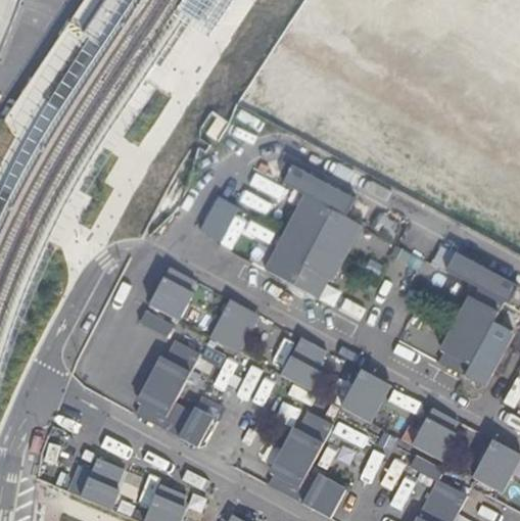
[(103,0),(81,33),(102,47),(134,0),(103,0)]
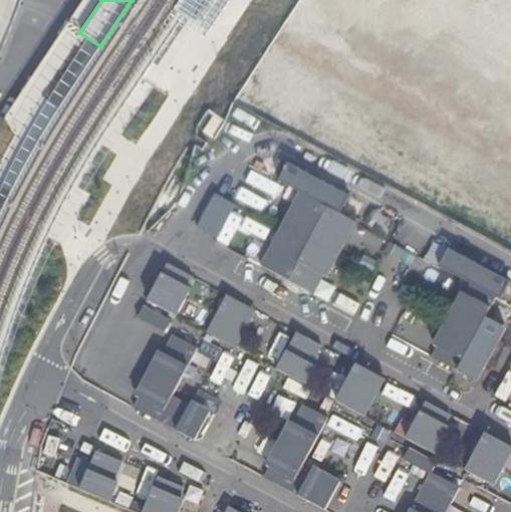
[(179,0),(173,9),(185,17),(211,34),(234,0),(179,0)]
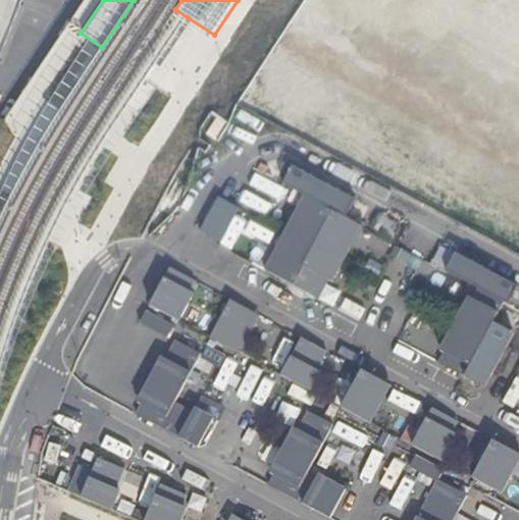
[(382,0),(373,15),(518,106),(518,0),(382,0)]
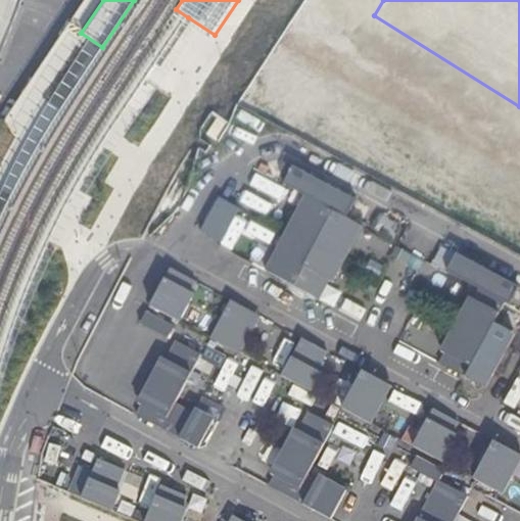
[(387,140),(396,111),(381,106),(372,135),(387,140)]
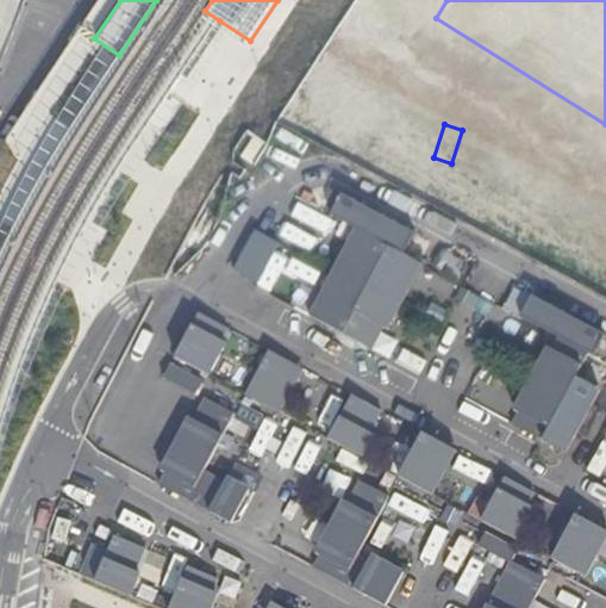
[(238,156),(251,163),(263,142),(250,135),(238,156)]
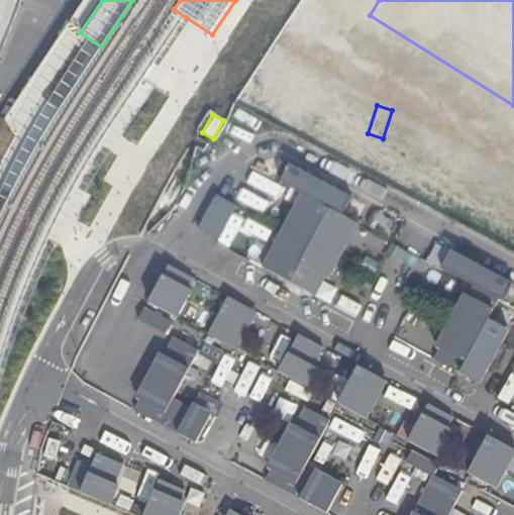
[(313,163),(334,173),(340,161),(319,150),(313,163)]
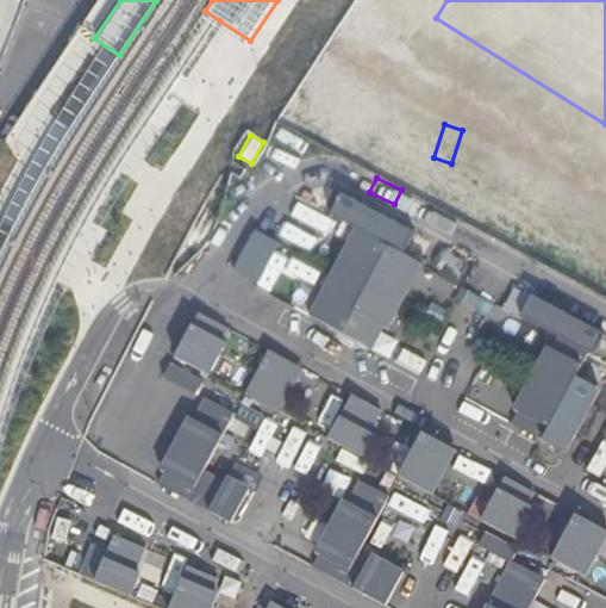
[(250,230),(233,272),(261,283),(277,241),(250,230)]
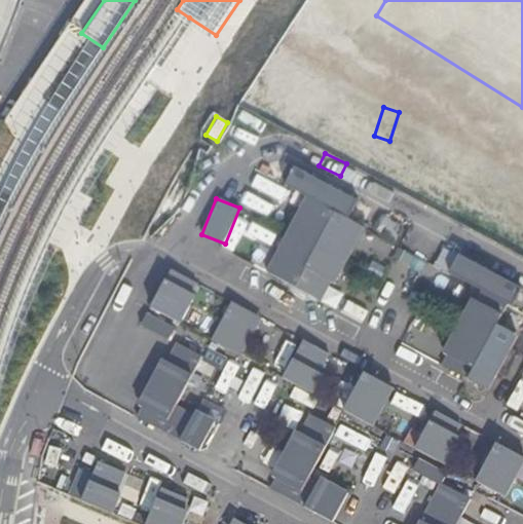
[(277,256),(267,275),(316,301),(327,282),(331,284),(349,248),(345,246),(356,226),(306,200),(296,220),(292,218),(273,254),(277,256)]
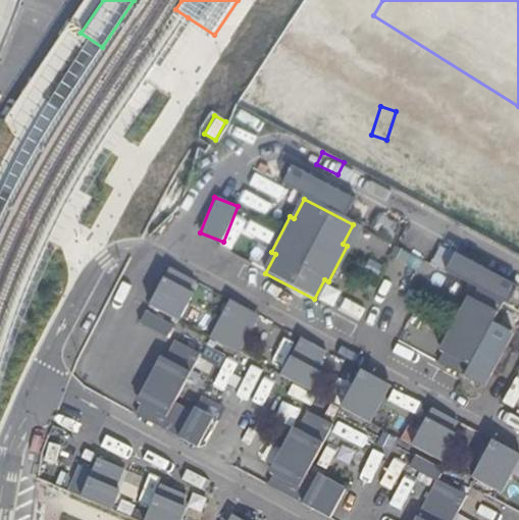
[(442,243),(432,262),(510,299),(518,278),(442,243)]
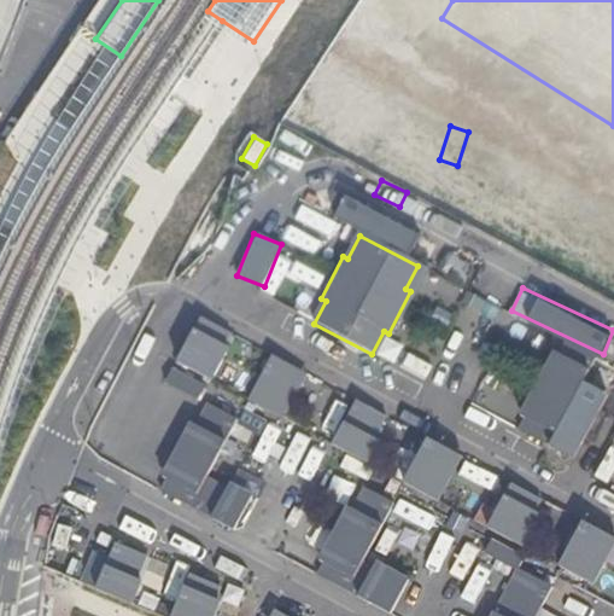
[(197,319),(174,364),(208,381),(218,359),(214,356),(226,333),(197,319)]
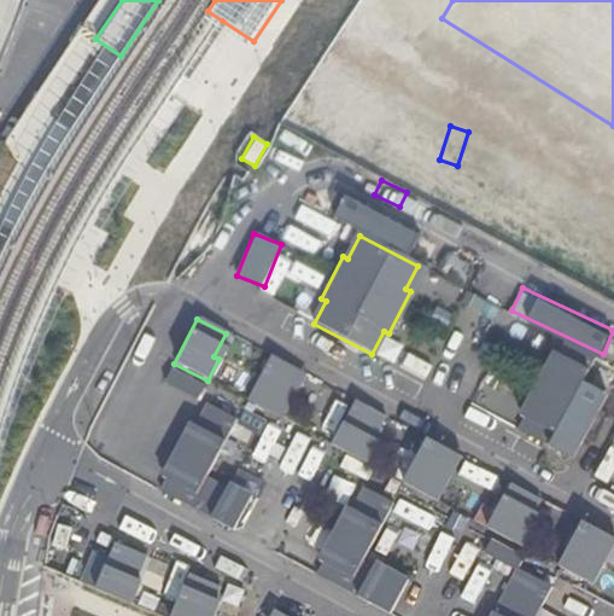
[(549,365),(544,362),(524,404),(528,406),(516,428),(548,445),(592,359),(561,342),(549,365)]
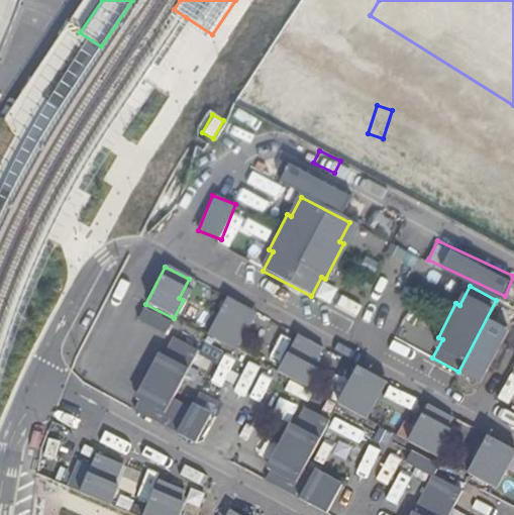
[(225,298),(205,335),(233,349),(247,323),(243,321),(249,310),(225,298)]
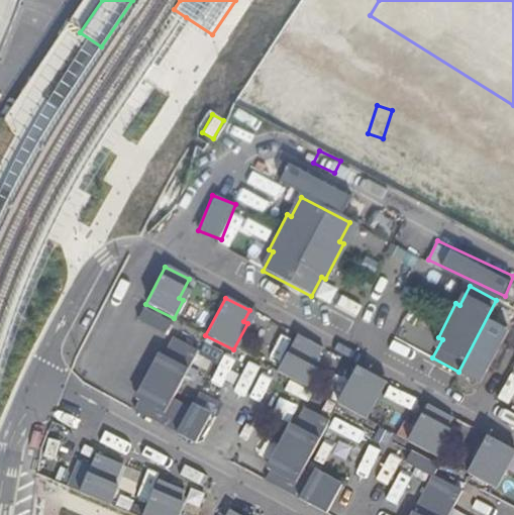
[(168,324),(140,310),(134,321),(162,335),(168,324)]
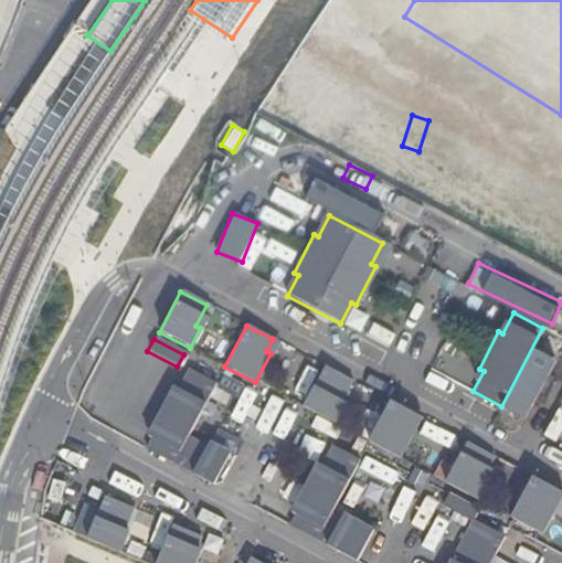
[(324,365),(301,406),(333,423),(343,403),(339,400),(350,380),(324,365)]
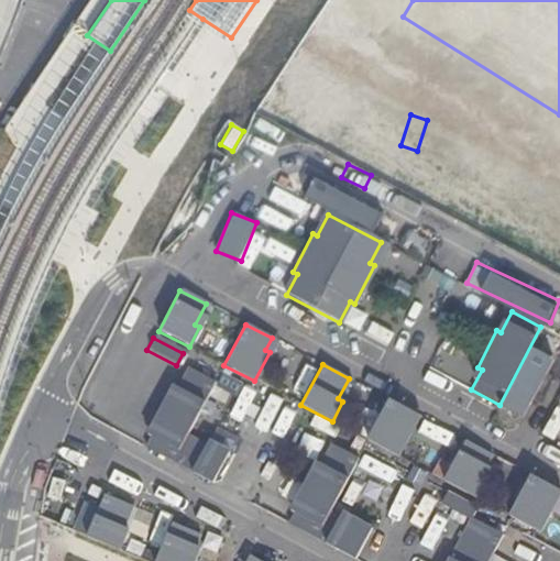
[(155,428),(145,448),(211,483),(228,451),(207,440),(205,444),(186,435),(215,381),(187,366),(176,387),(173,385),(152,426),(155,428)]
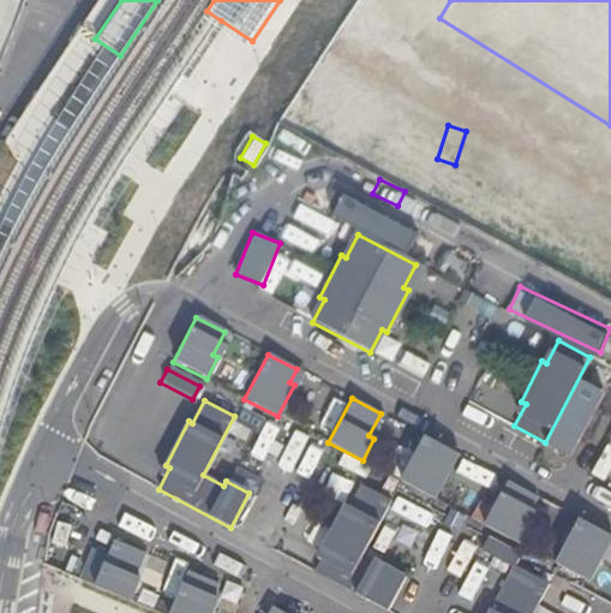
[(256,429),(253,445),(292,453),(295,438),(256,429)]
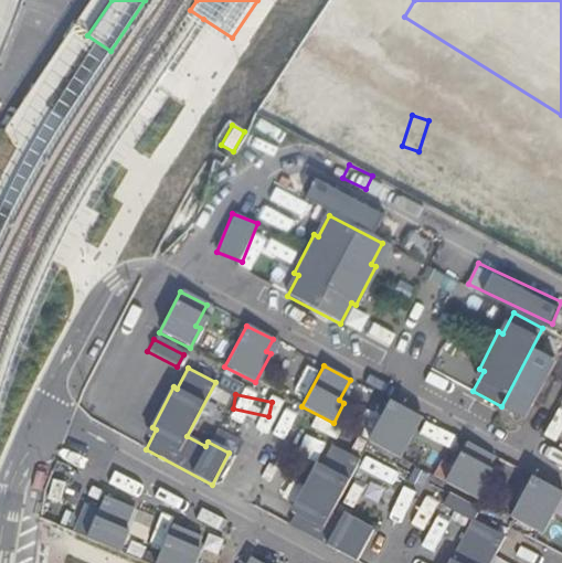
[(389,400),(368,441),(400,457),(410,437),(405,435),(416,414),(389,400)]
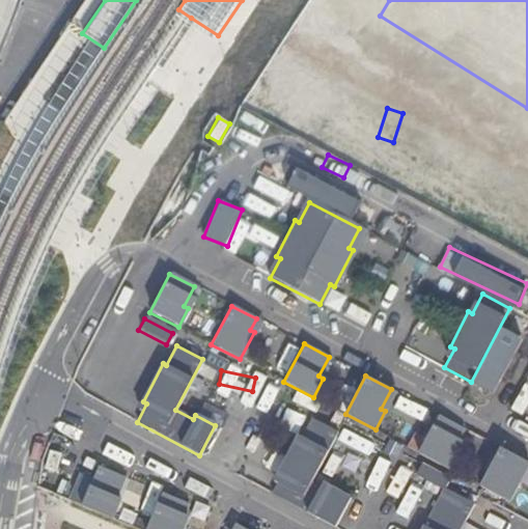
[(439,414),(418,452),(448,468),(459,449),(454,447),(464,427),(439,414)]
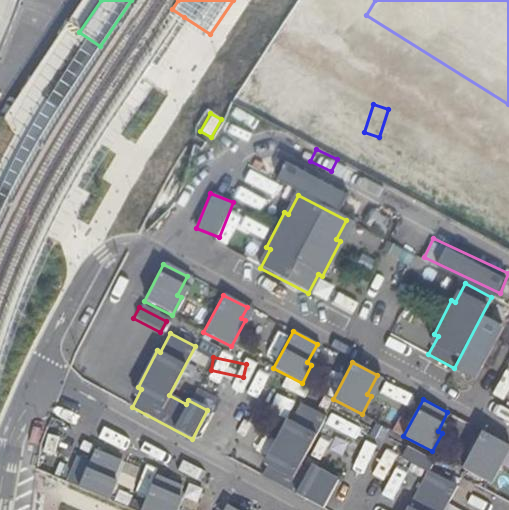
[(270,457),(261,475),(321,507),(336,479),(309,464),(306,468),(298,464),(324,415),(299,402),(289,421),(286,419),(267,455),(270,457)]
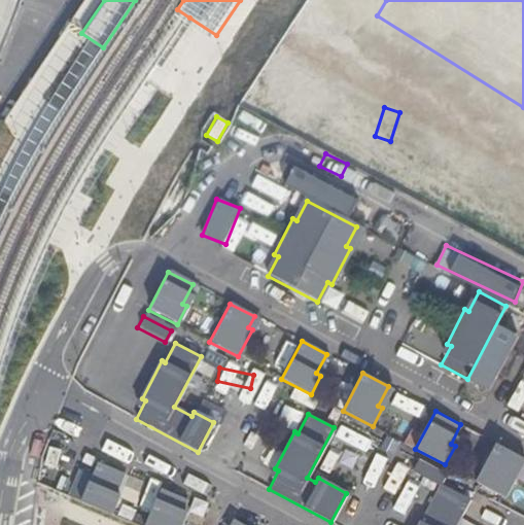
[(496,443),(477,481),(507,496),(516,478),(512,476),(522,456),(496,443)]
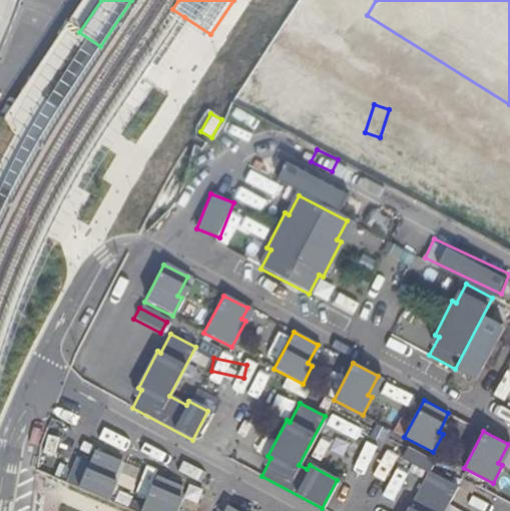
[(435,461),(408,446),(402,457),(429,472),(435,461)]
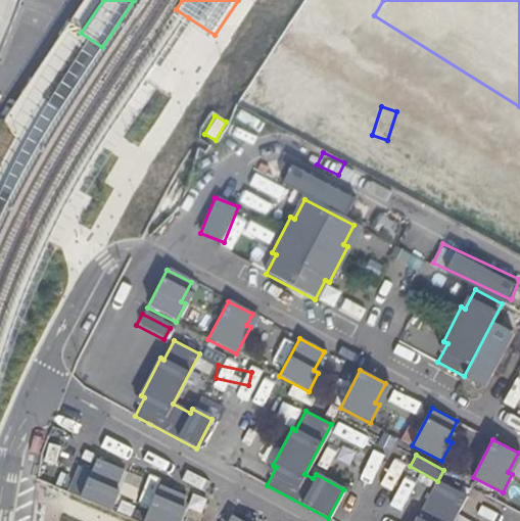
[(390,487),(404,462),(394,457),(380,482),(390,487)]
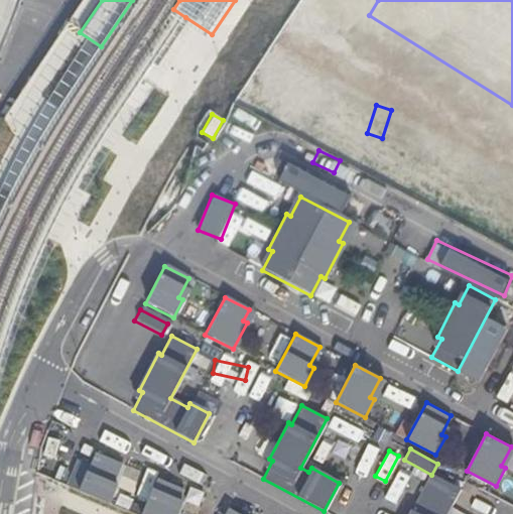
[(94,454),(78,492),(107,505),(115,486),(111,485),(119,465),(94,454)]
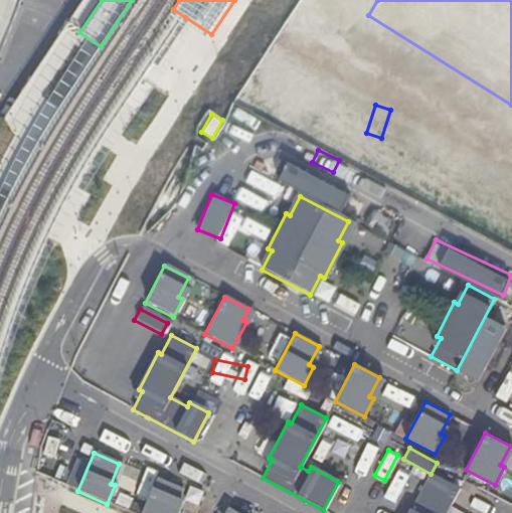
[(177,462),(173,474),(200,482),(203,470),(177,462)]
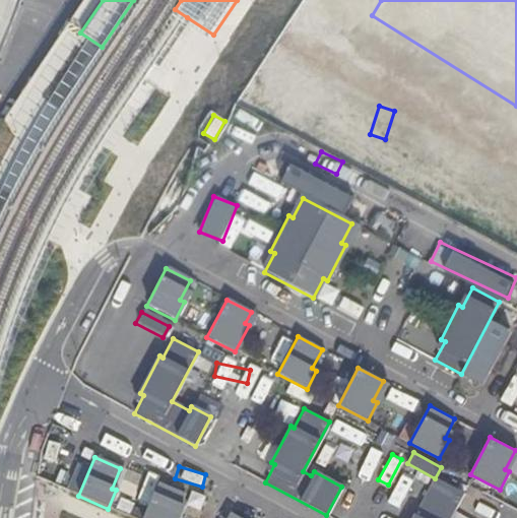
[(146,502),(157,473),(146,469),(135,497),(146,502)]
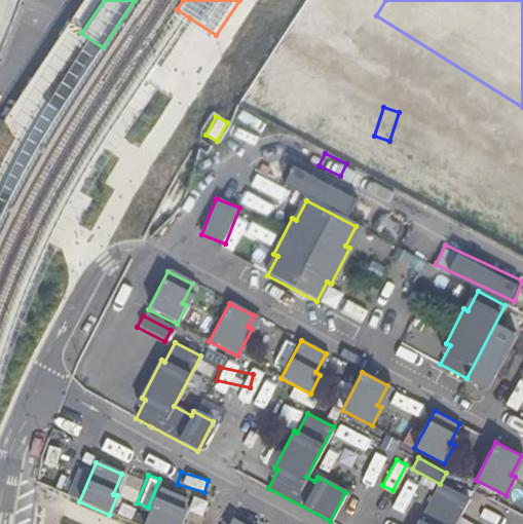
[(454,523),(470,496),(444,484),(439,494),(435,492),(417,523),(454,523)]
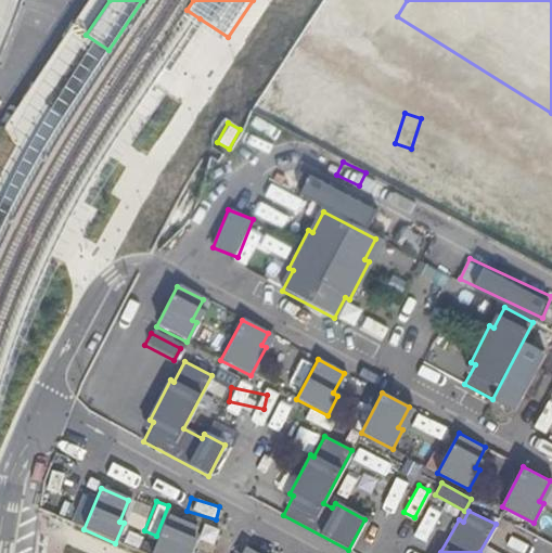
[(168,516),(152,552),(190,552),(191,551),(187,549),(195,528),(168,516)]
